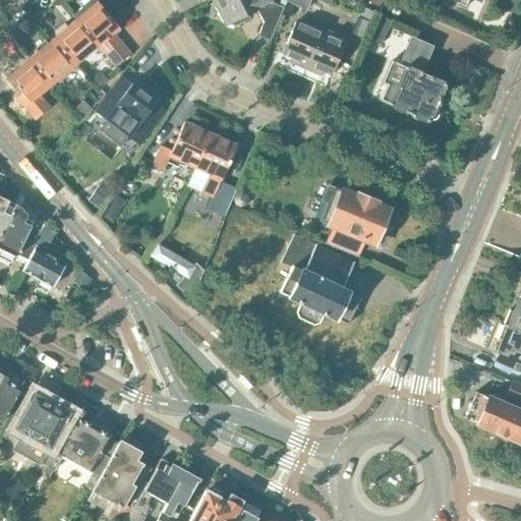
[(216,0),(228,21),(235,25),(249,18),(246,12),(256,7),(263,22),(257,36),(269,40),(283,7),(272,2),(271,3),(268,1),(268,0),(267,0),(216,0)]
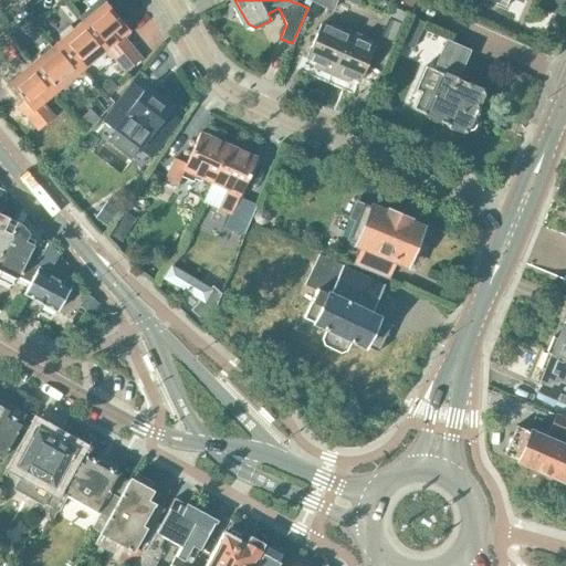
[(334,0),(310,0),(310,1),(331,9),(334,0)]
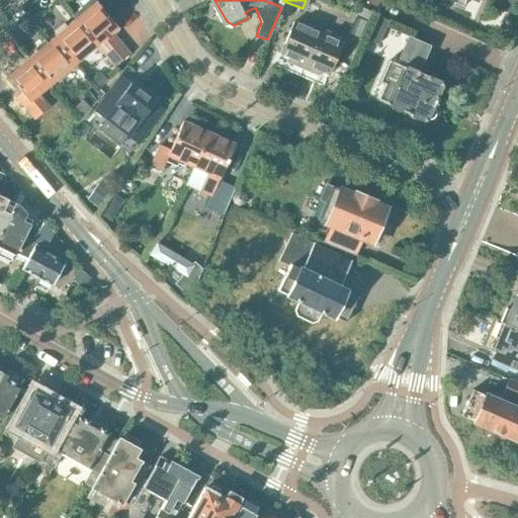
[(119,30),(117,28),(96,2),(75,21),(95,46),(114,68),(131,53),(115,34),(119,30)]
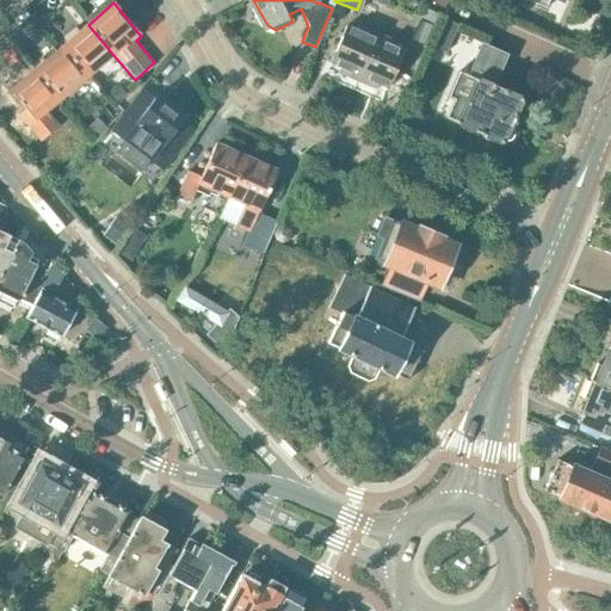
[(448,51),(460,24),(444,18),(432,45),(448,51)]
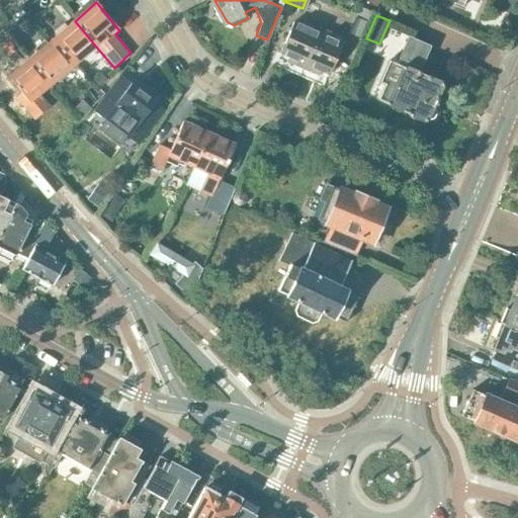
[(355,17),(349,33),(359,37),(366,21),(355,17)]
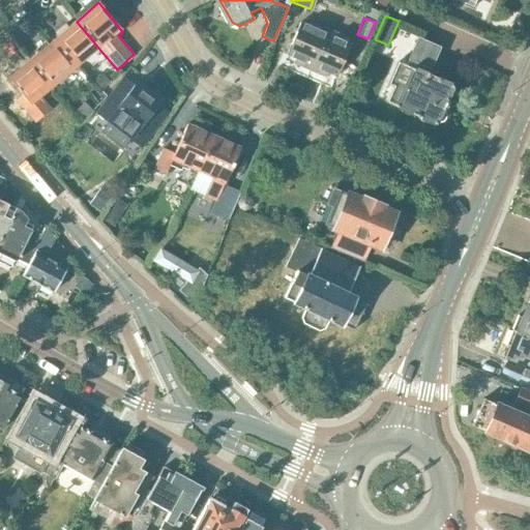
[(310,70),(328,29),(312,21),(310,25),(301,22),(287,54),(295,58),(292,63),(310,70)]
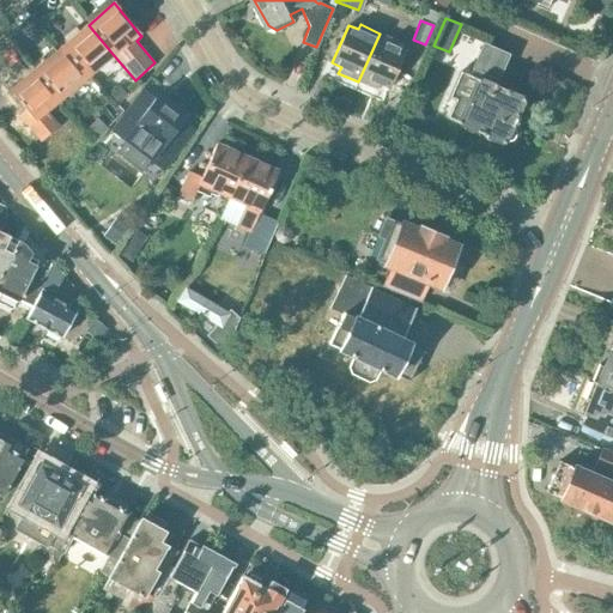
[(87,76),(113,54),(89,25),(79,32),(76,26),(62,37),(67,43),(62,47),(87,76)]
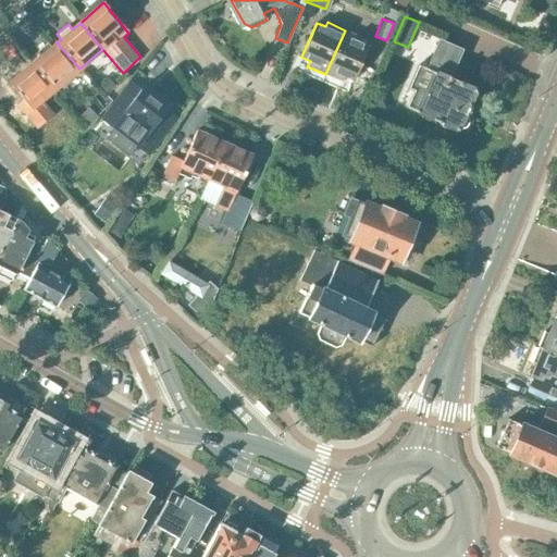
[(361,38),(345,31),(325,74),(343,82),(345,75),(354,79),(369,46),(359,41),(361,38)]
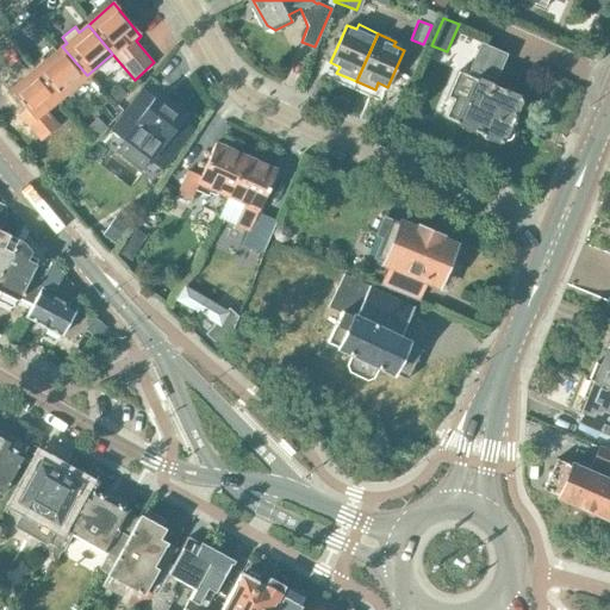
[(481,44),(468,75),(458,70),(444,98),(452,100),(444,116),(454,120),(453,122),(460,124),(462,128),(468,130),(472,130),(481,134),(484,138),(491,141),(497,139),(500,142),(502,141),(504,142),(508,141),(510,139),(512,137),(514,135),(514,132),(514,130),(512,128),(509,125),(508,124),(510,120),(520,98),(503,91),(504,89),(495,85),(508,55),(481,44)]
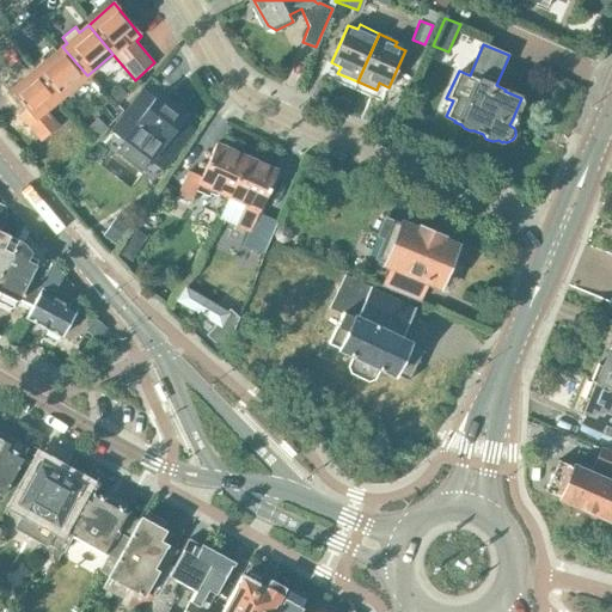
[(61,98),(87,75),(62,47),(56,53),(51,47),(41,56),(46,62),(37,69),(61,98)]
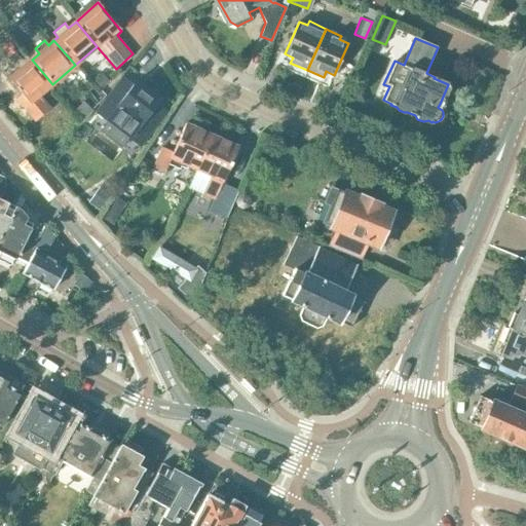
[(40,95),(52,84),(32,60),(9,78),(23,92),(16,98),(35,120),(49,109),(46,104),(47,103),(40,95)]
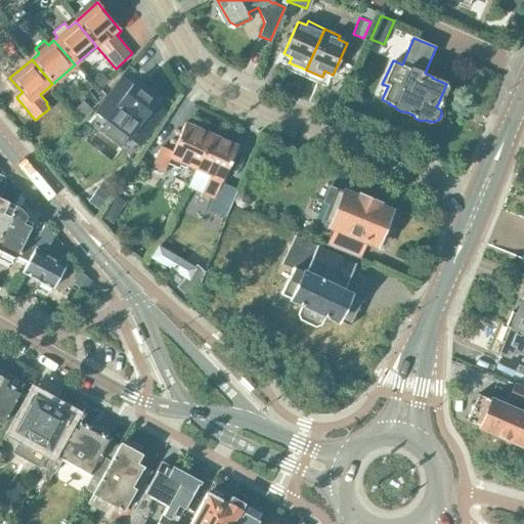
[(100,73),(92,80),(98,87),(107,80),(100,73)]
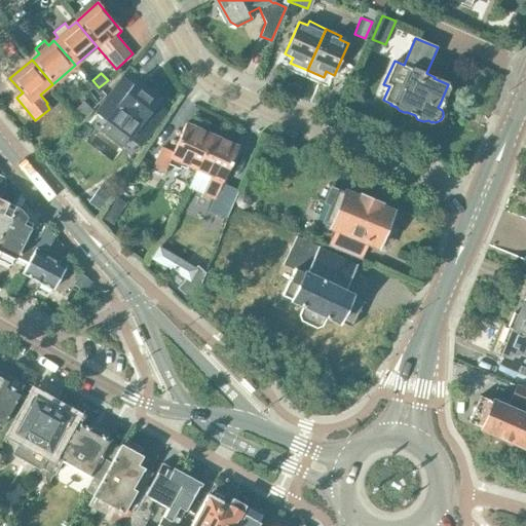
[(140,79),(119,105),(102,126),(109,132),(116,122),(119,124),(127,113),(140,123),(160,98),(140,79)]
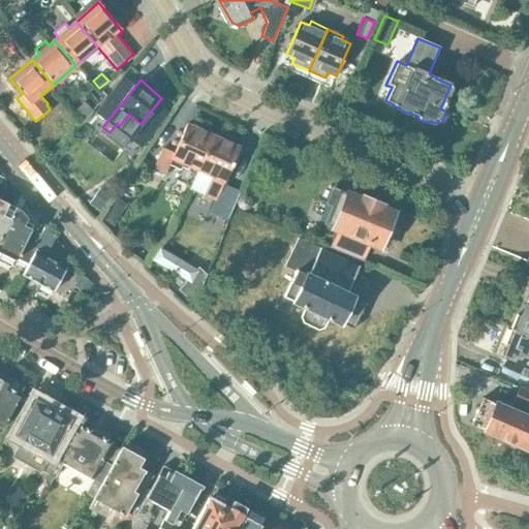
[(83,102),(74,110),(82,117),(90,110),(83,102)]
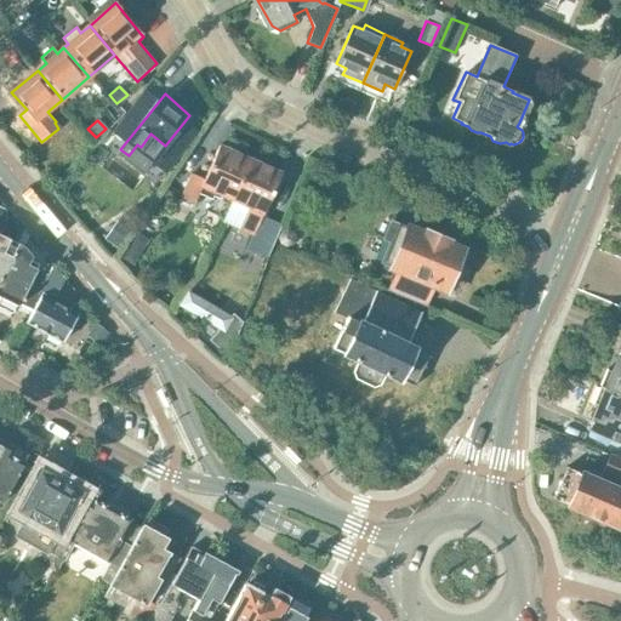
[(232,200),(250,159),(220,146),(204,180),(192,175),(182,198),(194,203),(201,187),(232,200)]
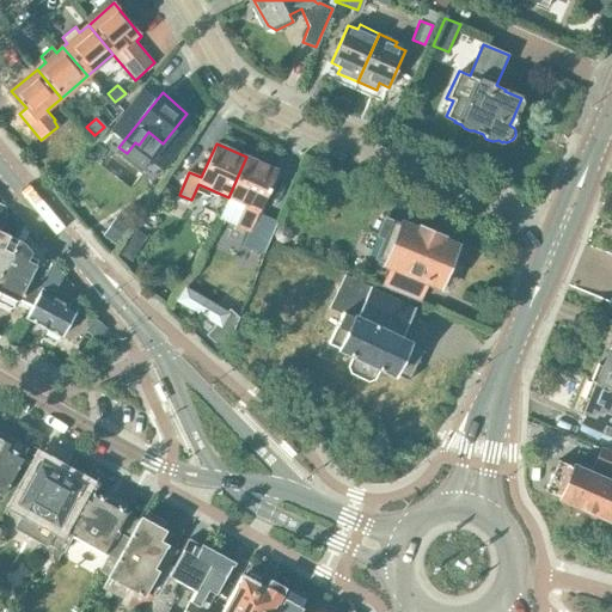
[(276,170),(246,157),(228,197),(219,218),(234,226),(244,204),(259,212),(276,170)]
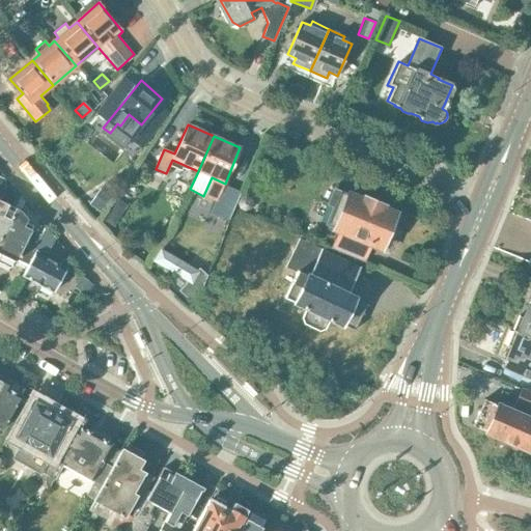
[(228,221),(241,192),(224,185),(225,184),(212,177),(203,196),(216,201),(211,213),(228,221)]
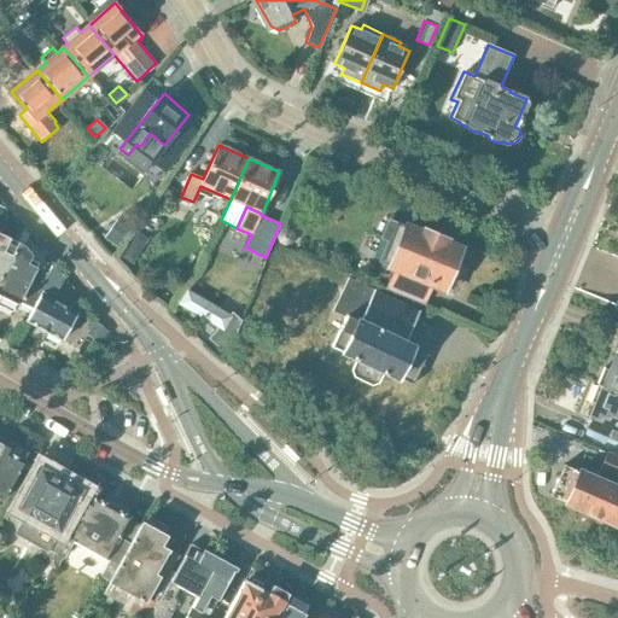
[(0,233),(9,217),(3,214),(0,217),(0,279),(18,243),(17,242),(9,238),(0,233)]
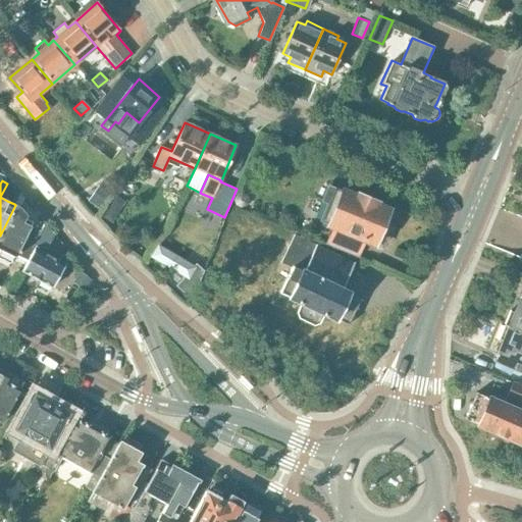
[(99,184),(88,200),(100,209),(111,193),(99,184)]
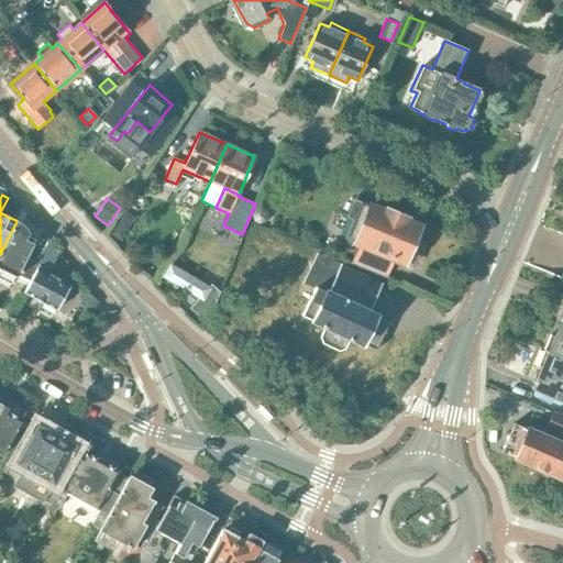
[(354,200),(353,202),(348,216),(348,217),(353,219),(345,238),(359,243),(351,263),(386,277),(394,256),(410,263),(415,262),(420,247),(417,243),(423,229),(409,222),(410,220),(386,211),(386,213),(354,200)]
